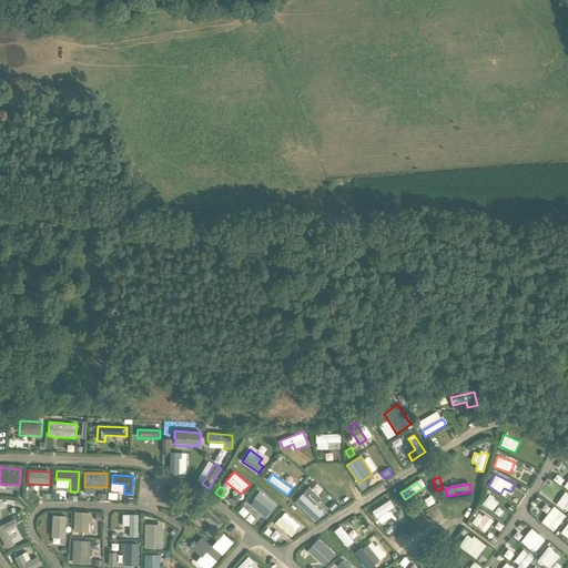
[(277,506),(260,492),(254,498),(255,499),(251,505),(266,518),(271,513),(272,513),(277,506)]
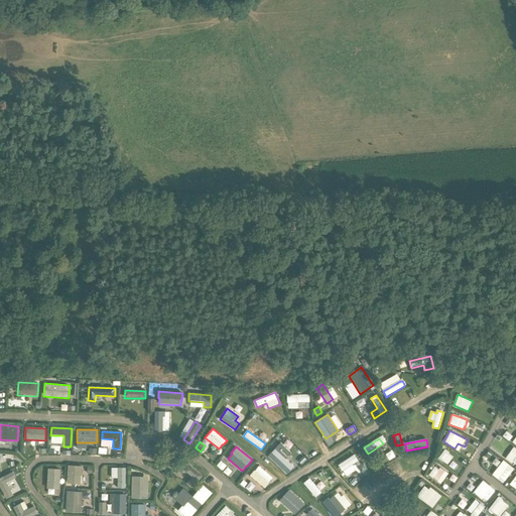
[(515,465),(515,447),(514,446),(506,458),(515,465)]
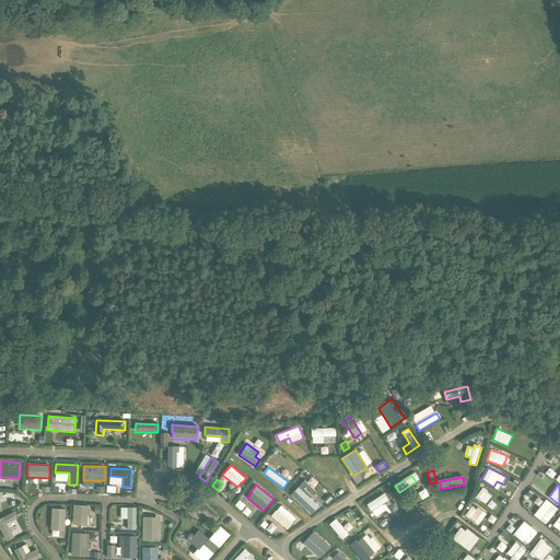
[(317,508),(299,489),(293,496),(312,513),(317,508)]
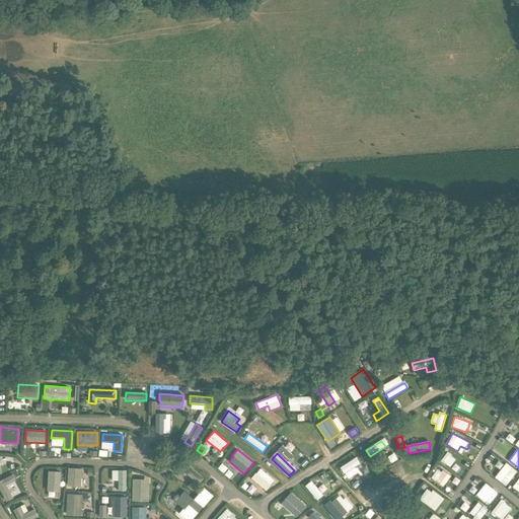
[(178,460),(173,456),(170,460),(175,464),(178,460)]
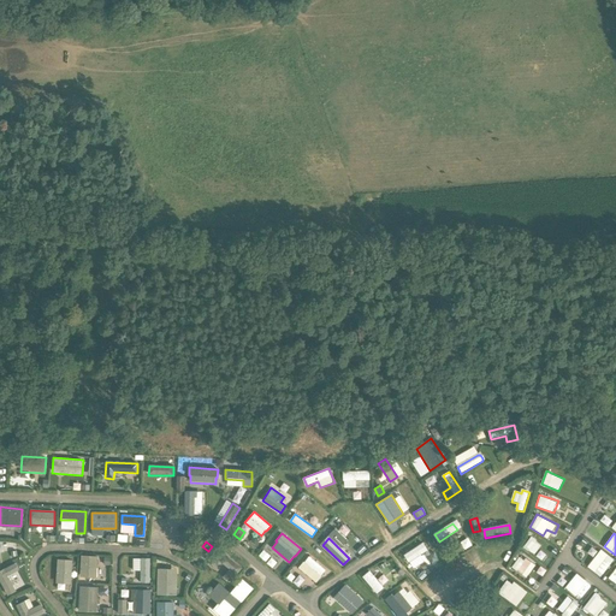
[(409,562),(428,550),(422,543),(404,555),(409,562)]
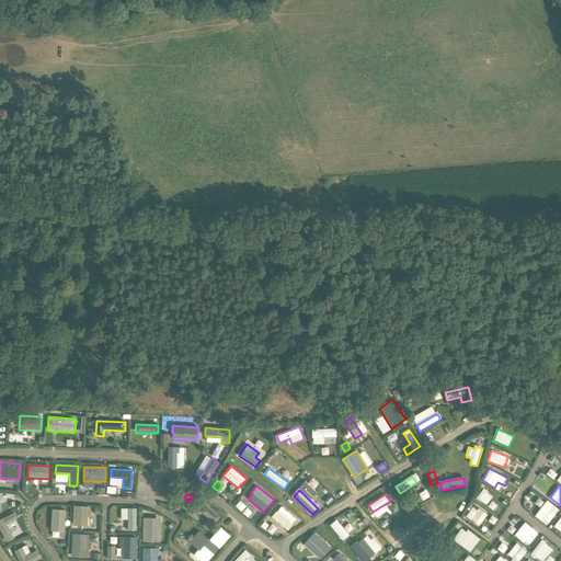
[(494,510),(497,504),(491,500),(488,505),(494,510)]
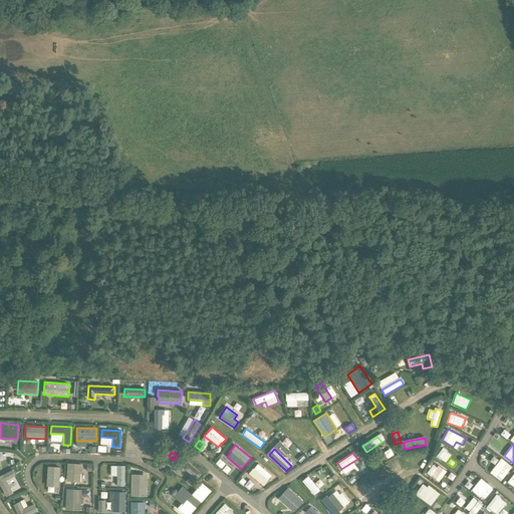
[(490,472),(502,481),(513,466),(501,458),(490,472)]
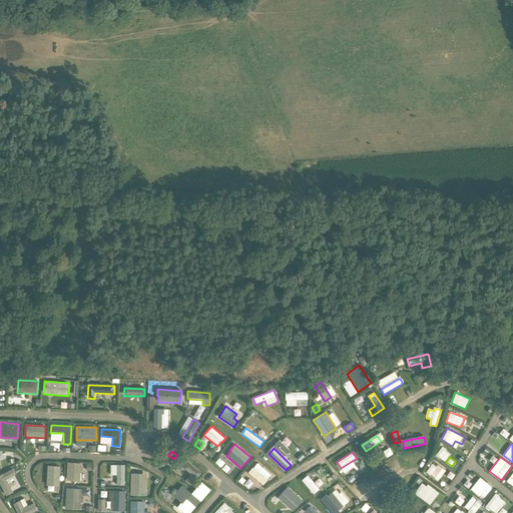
[(219,458),(215,463),(221,468),(224,463),(219,458)]
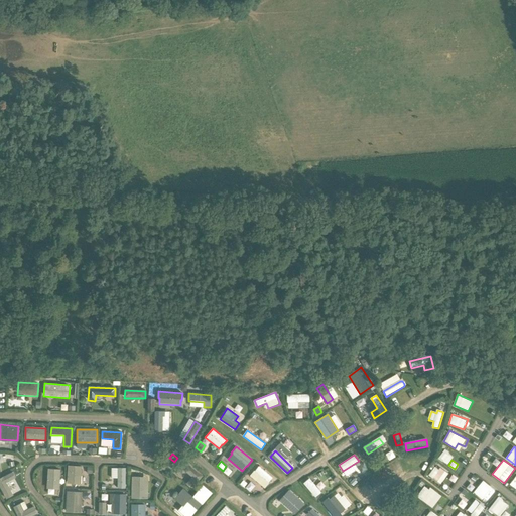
[(203,476),(186,462),(181,468),(191,477),(186,483),(192,488),(203,476)]
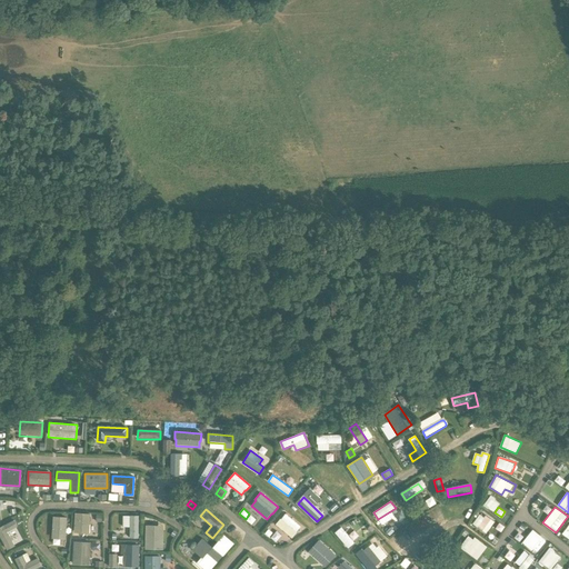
[(479,512),(472,525),(488,532),(493,520),(479,512)]
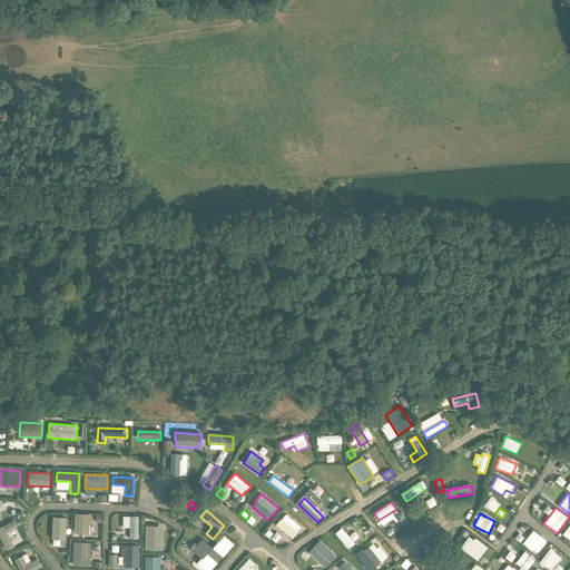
[(74,534),(89,536),(90,516),(75,514),(74,534)]
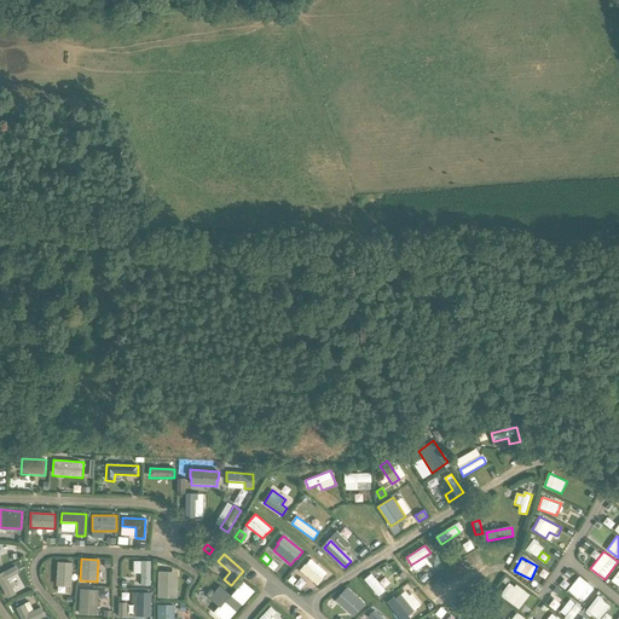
[(300,571),(318,585),(323,579),(323,578),(328,573),(311,559),(306,565),(305,565),(300,571)]
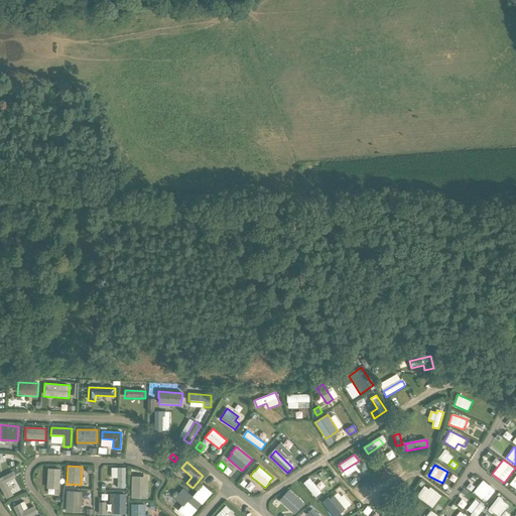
[(126,468),(118,468),(118,488),(126,488),(126,468)]
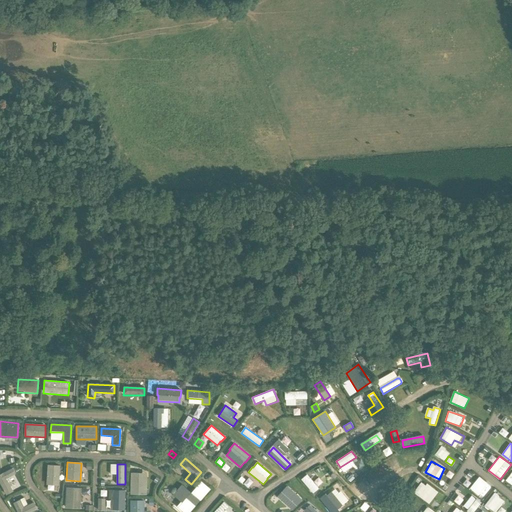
[(47,485),(59,486),(60,466),(48,465),(47,485)]
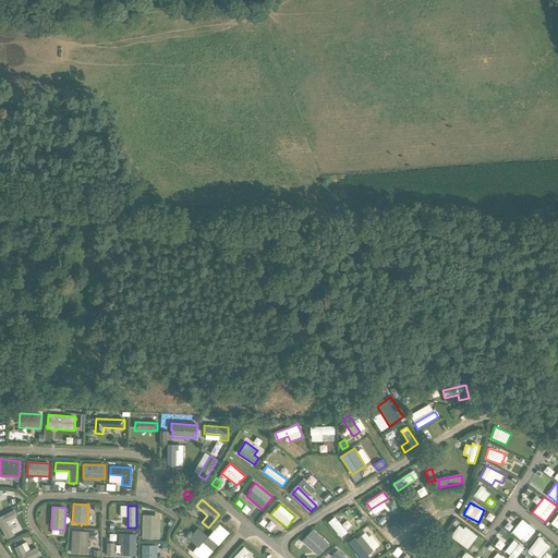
[(14,535),(8,523),(19,517),(15,510),(4,516),(0,517),(0,526),(7,540),(14,535)]
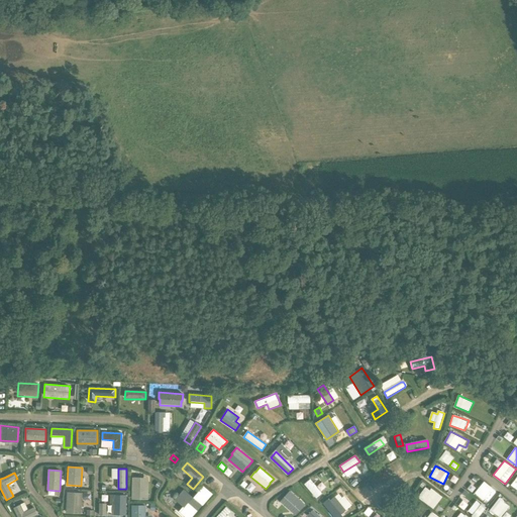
[(148,500),(148,478),(132,478),(131,500),(148,500)]
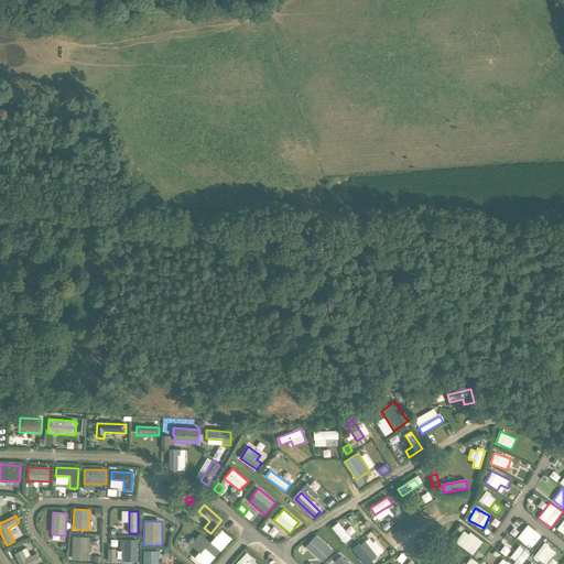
[(338,522),(332,528),(345,543),(351,538),(338,522)]
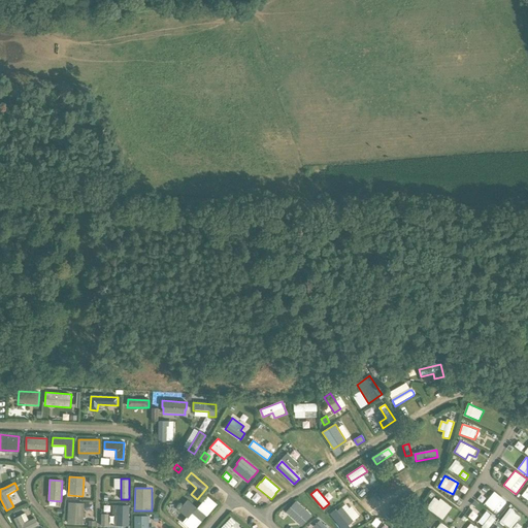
[(495,494),(488,504),(500,513),(507,503),(495,494)]
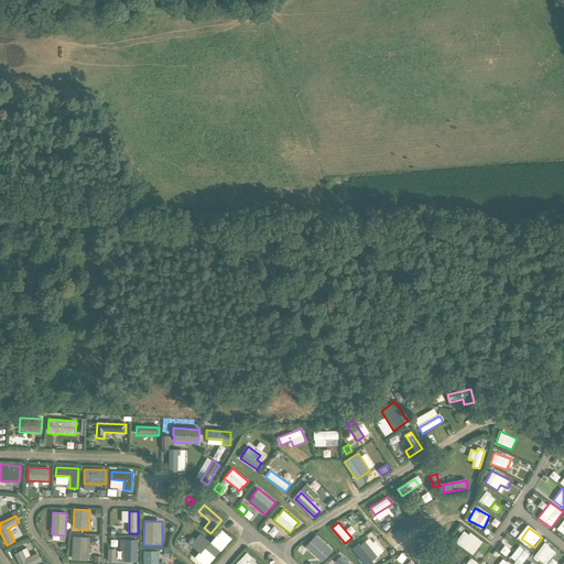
[(473,555),(483,542),(466,529),(455,541),(473,555)]
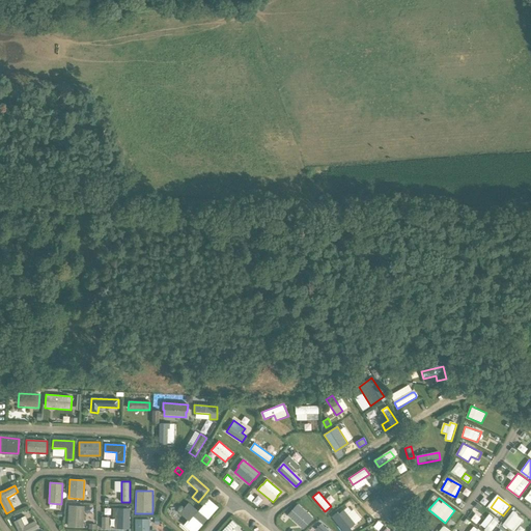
[(190,503),(180,513),(188,521),(192,515),(203,525),(208,519),(190,503)]
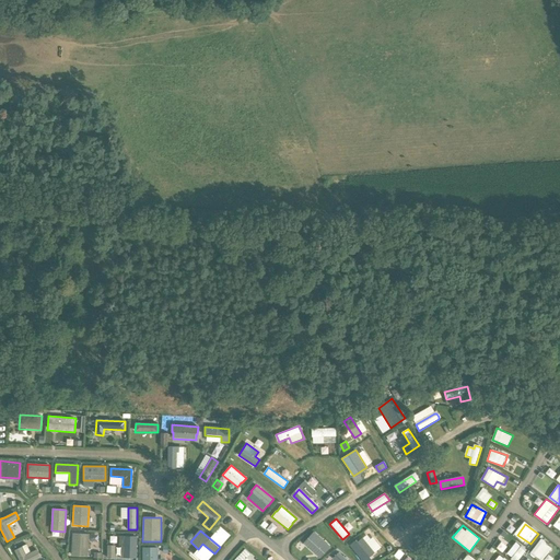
[(89,533),(72,533),(71,555),(88,556),(89,533)]
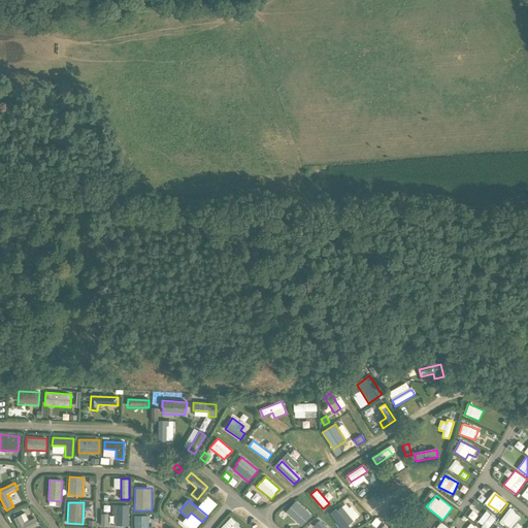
[(311,516),(296,502),(291,507),(306,521),(311,516)]
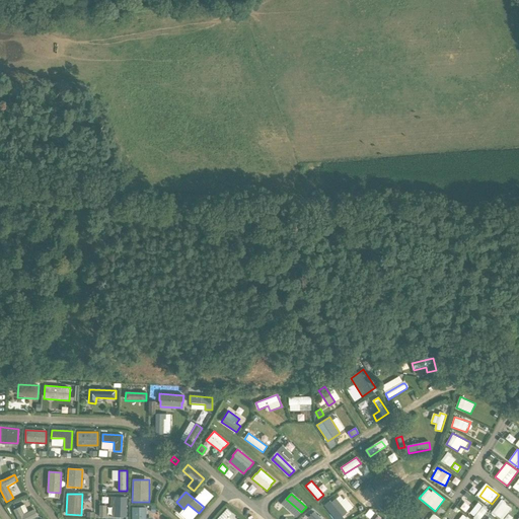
[(127,518),(127,497),(115,497),(115,517),(127,518)]
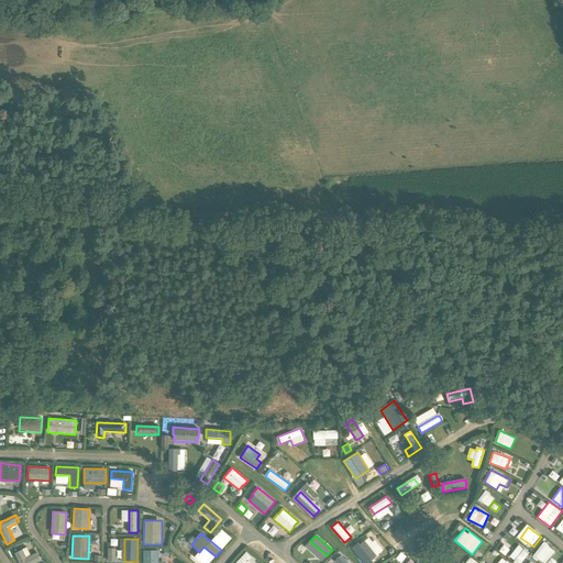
[(359,543),(353,548),(365,562),(371,562),(374,562),(372,560),(377,555),(365,541),(360,544),(359,543)]
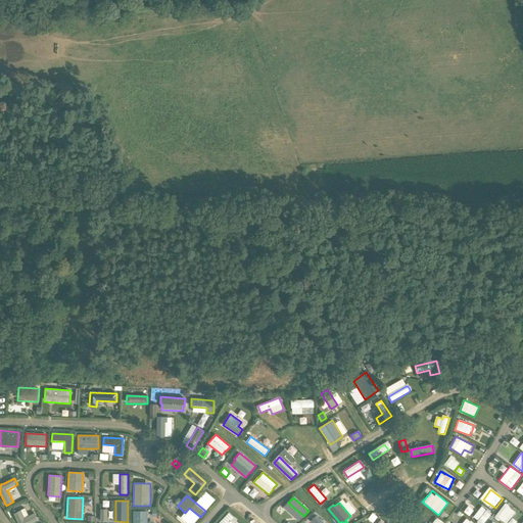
[(504,522),(515,522),(517,520),(513,518),(517,510),(503,503),(495,519),(504,522)]
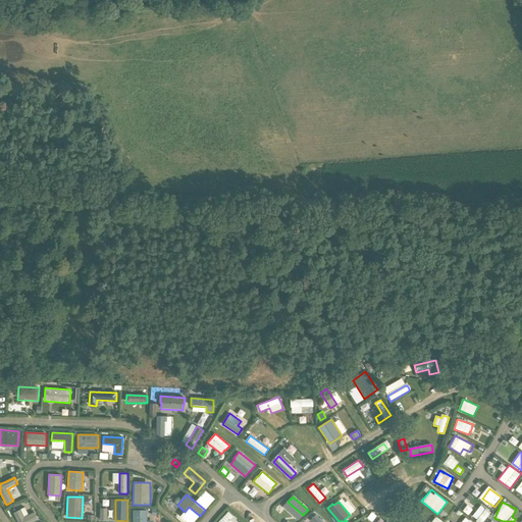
[(479,505),(473,517),(483,521),(484,521),(490,510),(479,505)]
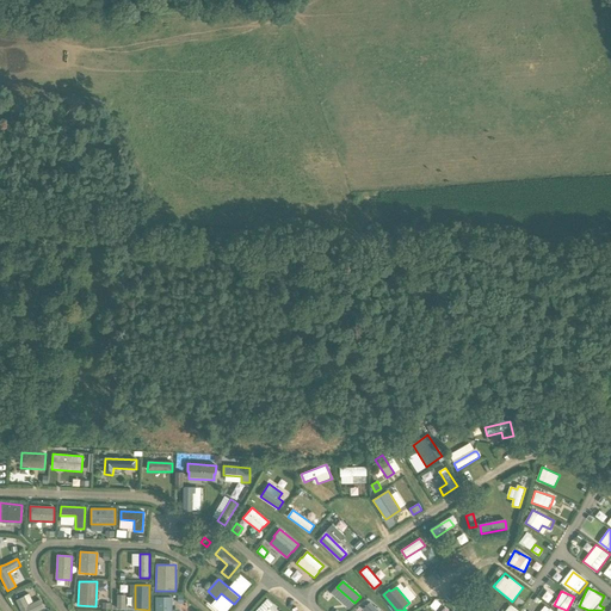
[(483,594),(474,608),(477,610),(479,610),(489,599),(483,594)]
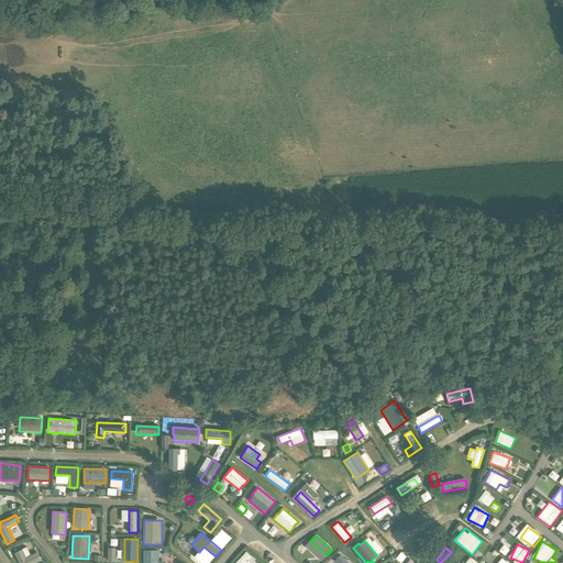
[(22,550),(14,553),(19,562),(36,562),(42,561),(37,552),(26,558),(22,550)]
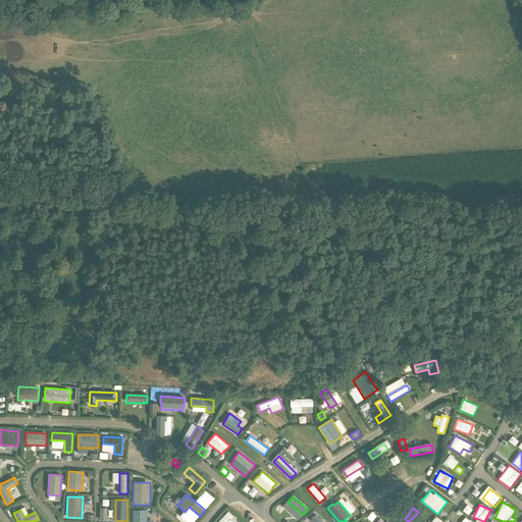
[(147,521),(147,510),(133,511),(133,521),(147,521)]
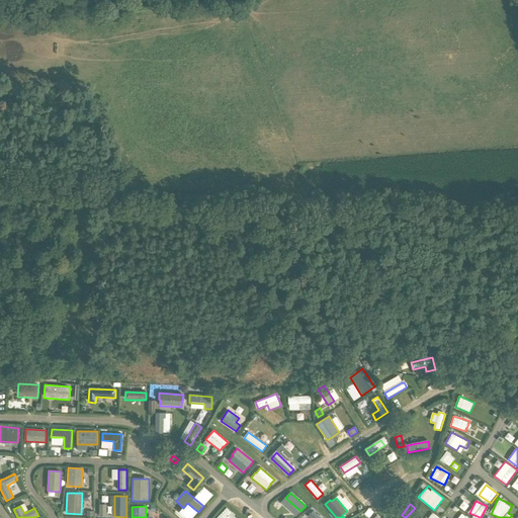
[(227,508),(217,517),(230,517),(228,516),(232,513),(227,508)]
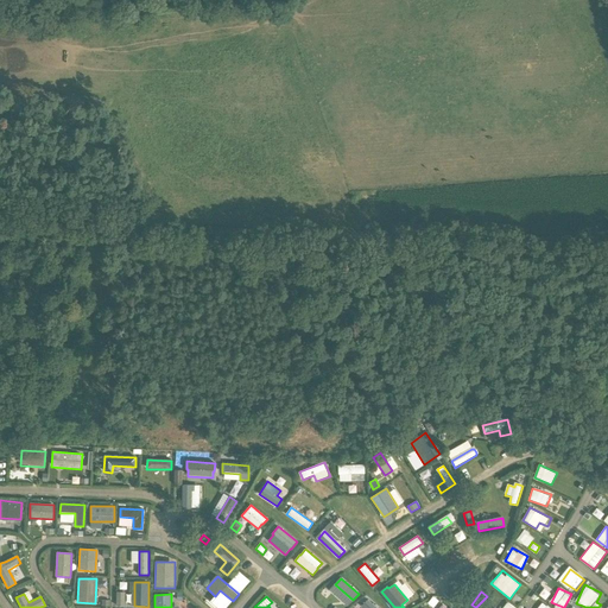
[(434,596),(428,603),(434,607),(439,601),(434,596)]
